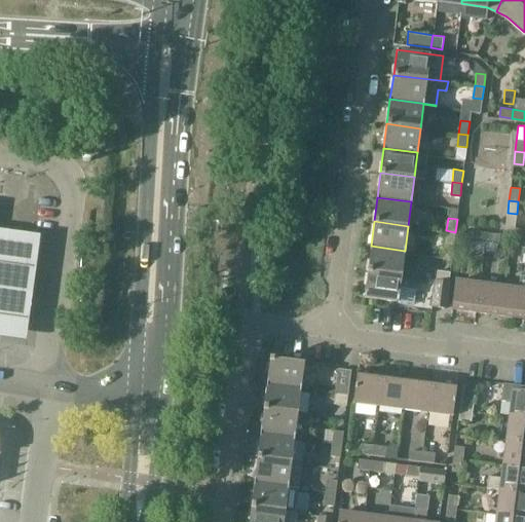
[(474,239),(487,240),(488,231),(475,229),(474,239)]
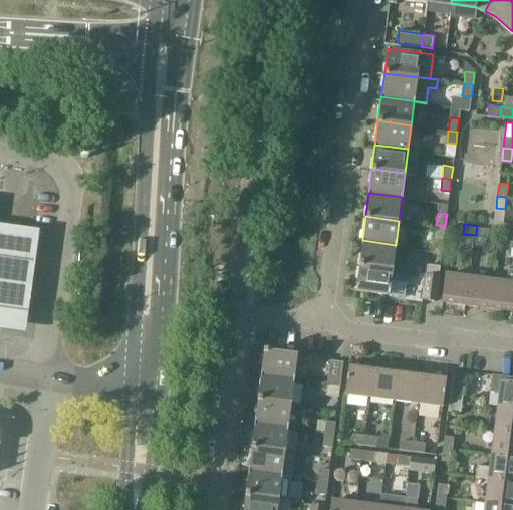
[(444,239),(445,227),(436,225),(436,227),(436,229),(434,238),(444,239)]
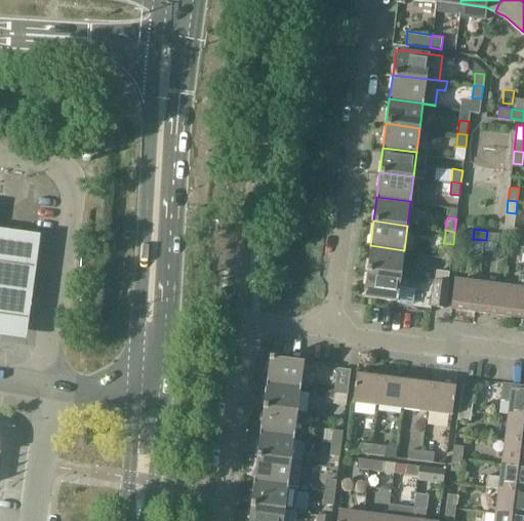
[(498,233),(487,231),(486,240),(497,242),(498,233)]
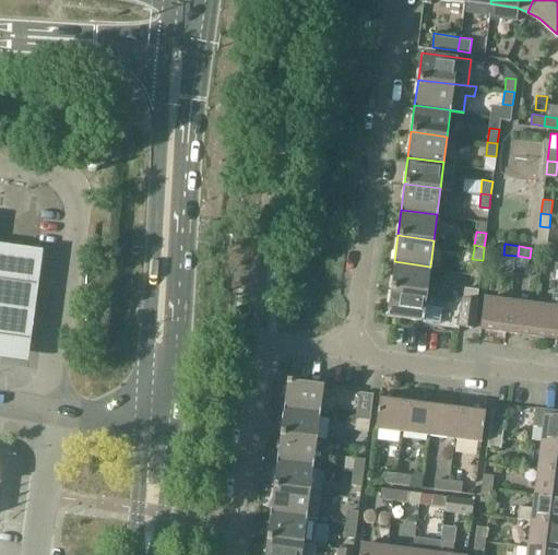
[(0,359),(20,363),(34,254),(0,248),(0,359)]
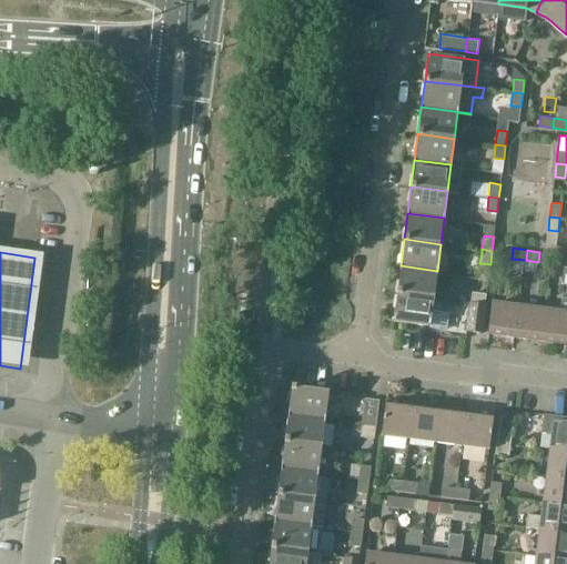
[(434,298),(437,271),(401,265),(397,292),(434,298)]
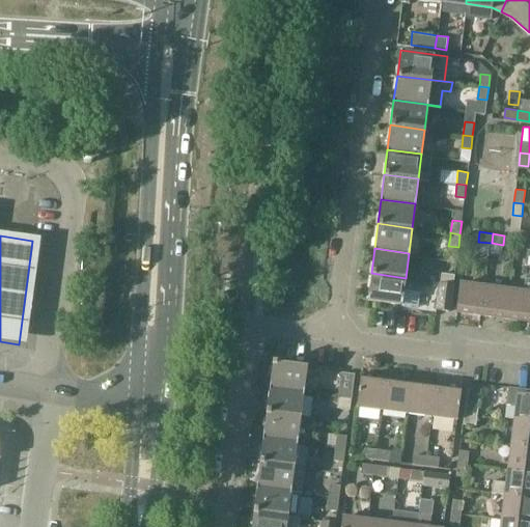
[(442,271),(440,282),(453,283),(454,273),(442,271)]
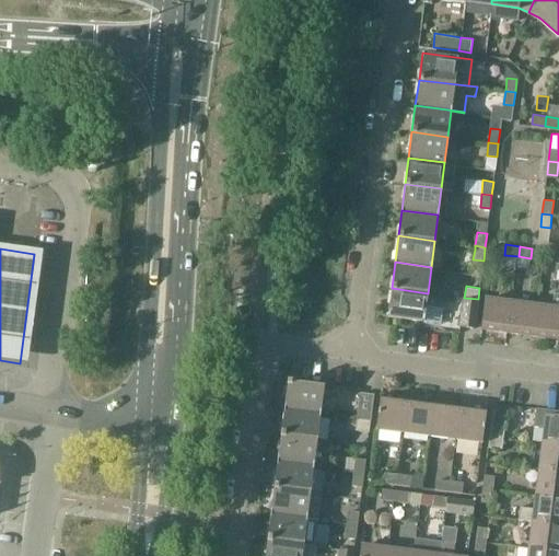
[(439,294),(428,293),(392,288),(388,315),(424,320),(427,304),(438,305),(439,294)]
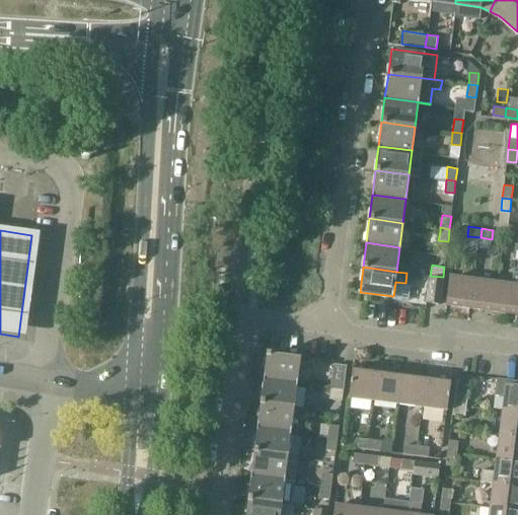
[(446,302),(471,306),(474,278),(449,275),(446,302)]
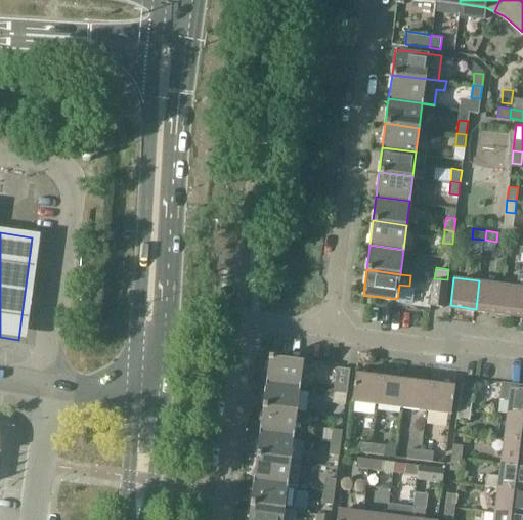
[(444,305),(447,279),(434,278),(431,303),(444,305)]
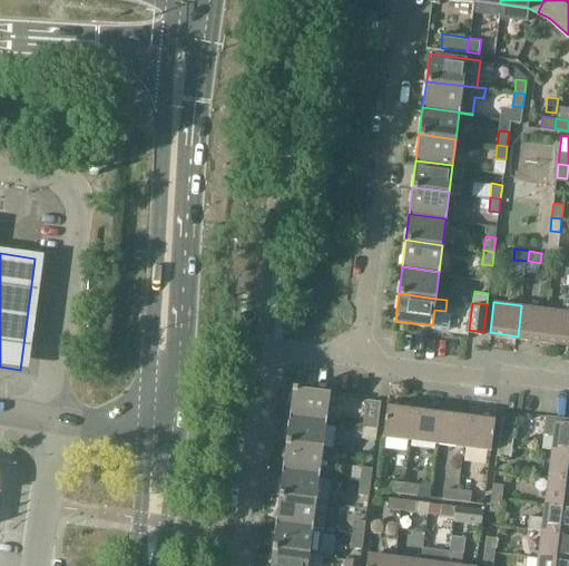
[(548,309),(521,305),(518,337),(543,340),(548,309)]
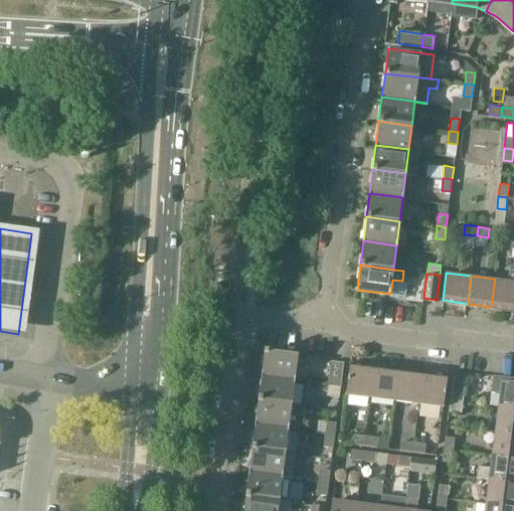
[(491,307),(513,309),(513,281),(495,279),(491,307)]
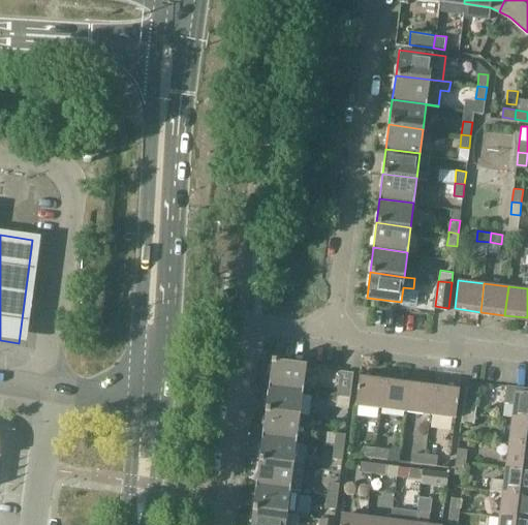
[(272,360),(269,384),(303,390),(306,365),(272,360)]
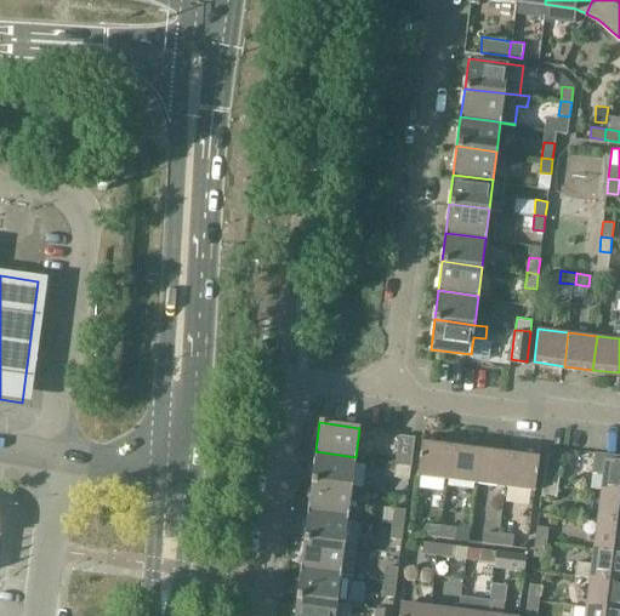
[(399,433),(396,462),(411,463),(415,435),(399,433)]
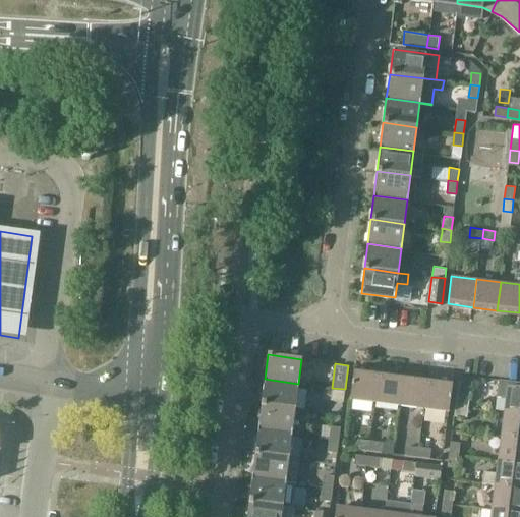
[(350,397),(374,400),(379,368),(354,365),(350,397)]
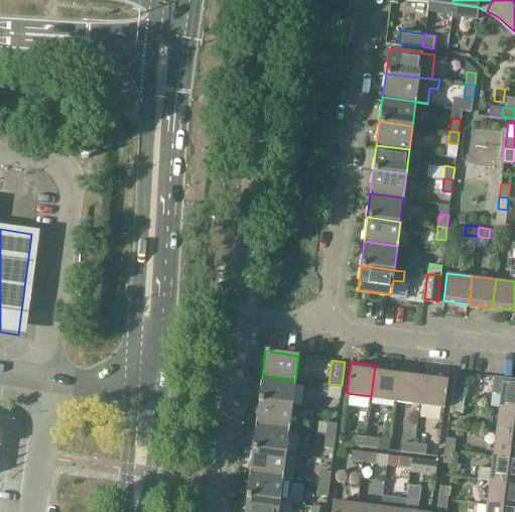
[(398,368),(375,365),(371,396),(395,399),(398,368)]
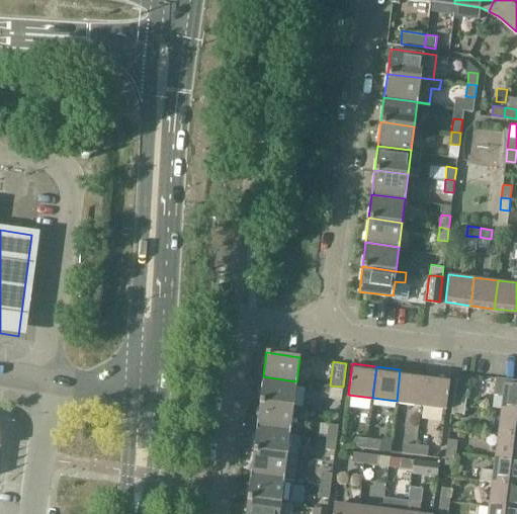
[(425,373),(400,369),(397,401),(421,405),(425,373)]
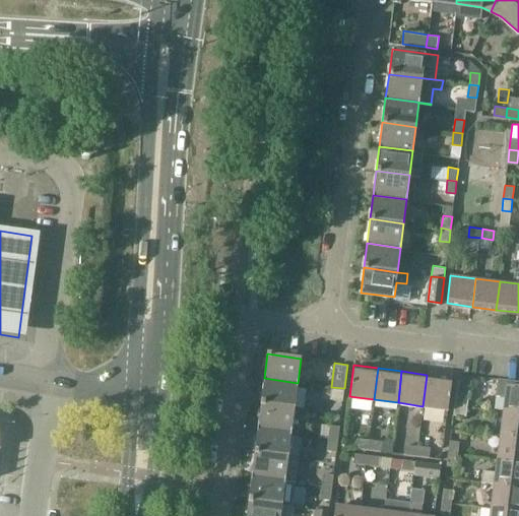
[(452,378),(427,375),(423,406),(448,409),(452,378)]
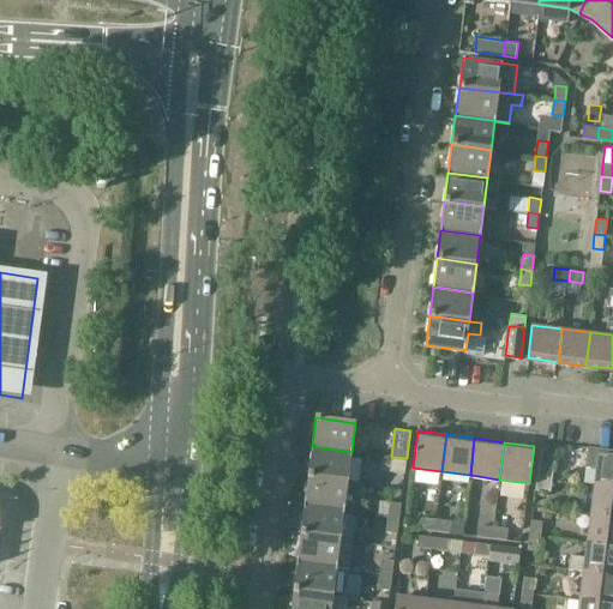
[(348,480),(352,452),(312,446),(308,475),(348,480)]
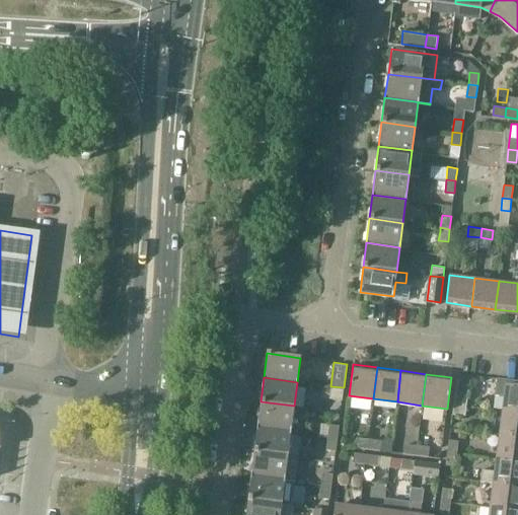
[(504,395),(503,409),(517,410),(517,379),(497,377),(495,393),(504,395)]
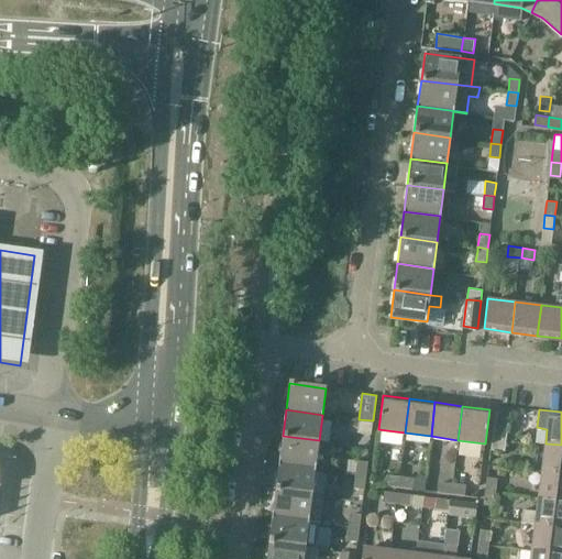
[(496,410),(493,437),(506,438),(507,429),(518,430),(519,415),(509,414),(509,412),(496,410)]
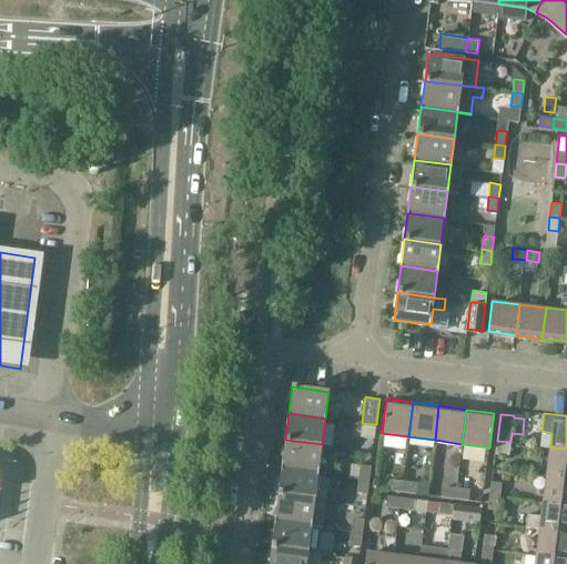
[(375,436),(376,424),(362,423),(362,425),(361,434),(375,436)]
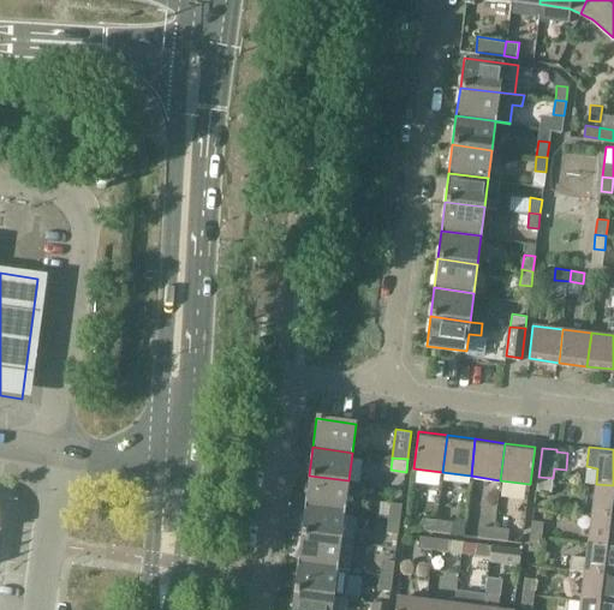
[(382,459),(381,468),(391,470),(392,460),(382,459)]
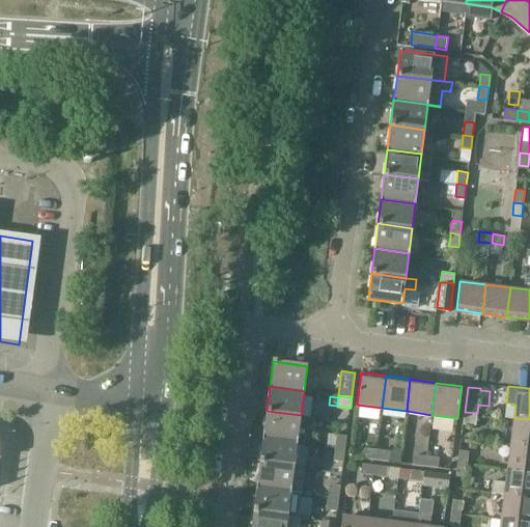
[(267,411),(263,436),(298,440),(301,415),(267,411)]
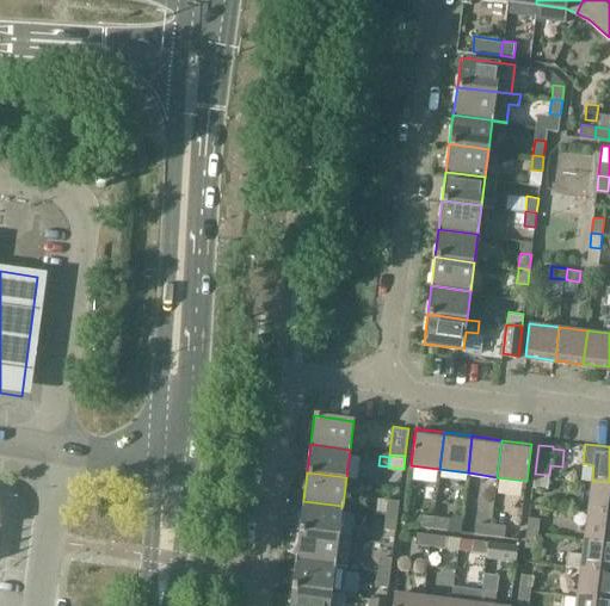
[(548,488),(549,475),(535,474),(533,486),(548,488)]
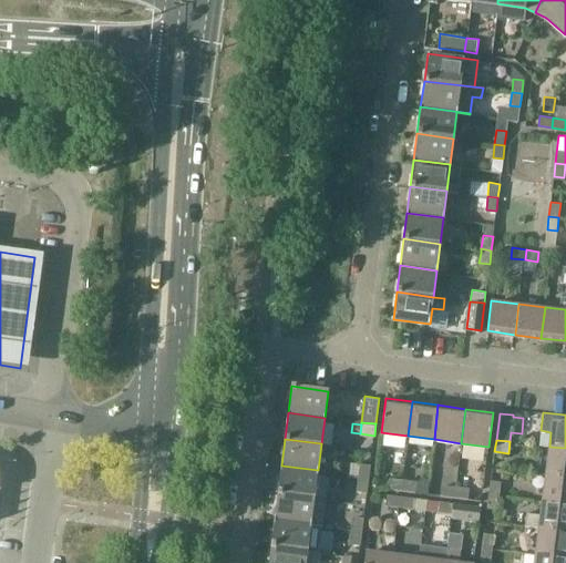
[(565,448),(549,447),(546,472),(565,474),(565,448)]
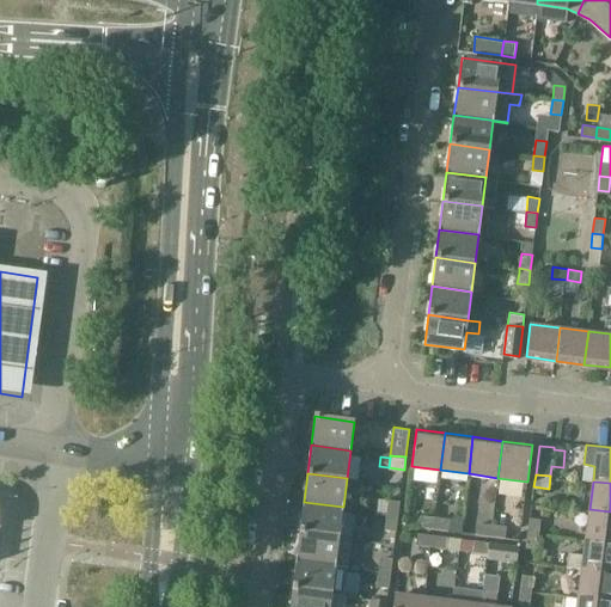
[(398,514),(399,500),(389,498),(388,513),(398,514)]
